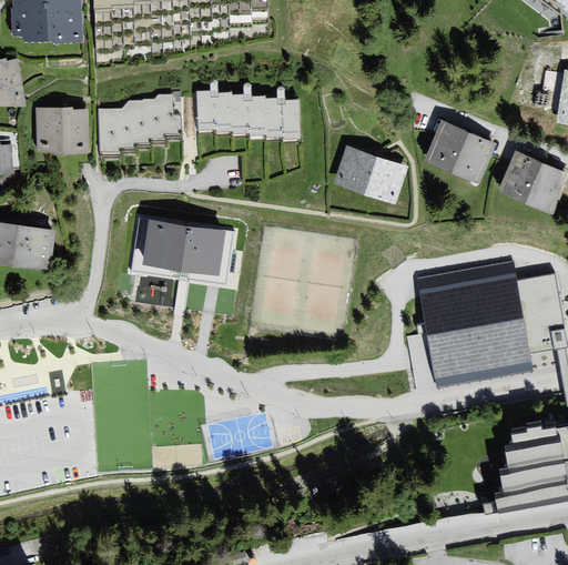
[(80,34),(78,0),(14,0),(16,30),(26,29),(27,33),(59,32),(59,36),(80,34)]
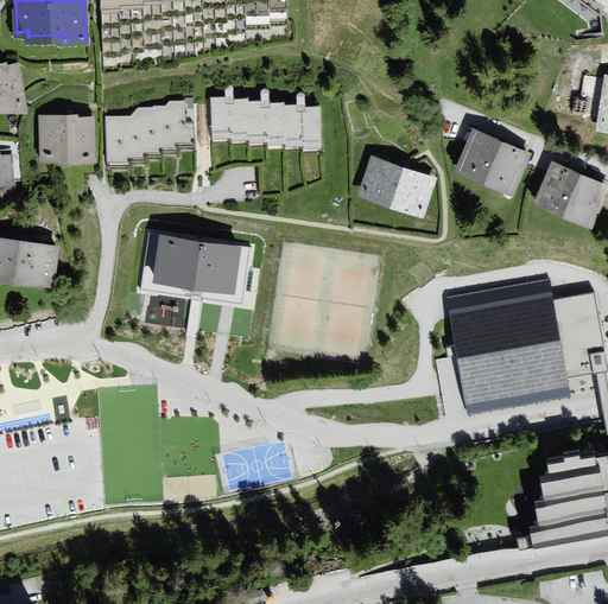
[(289,38),(286,0),(100,0),(103,68),(289,38)]
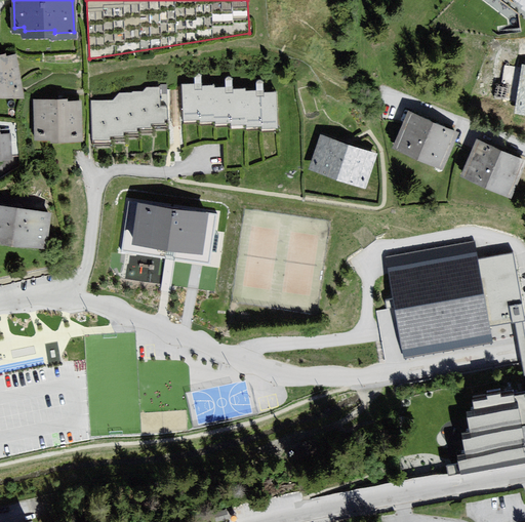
[(0,96),(17,97),(13,52),(0,51),(0,96)]
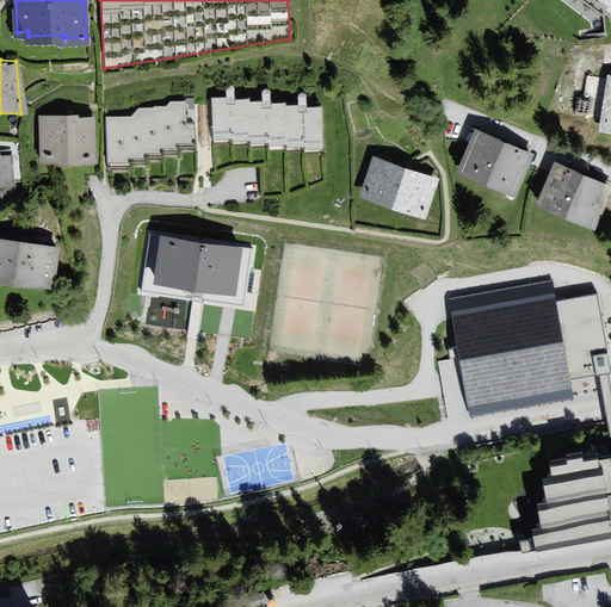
[(610,75),(608,75),(599,137),(610,138),(610,75)]
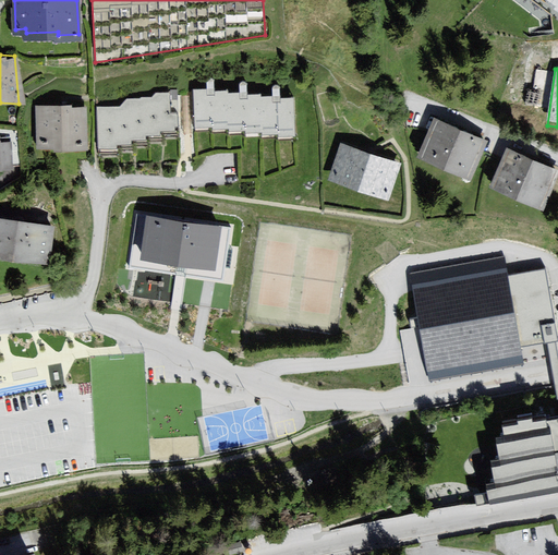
[(295,96),(190,88),(190,131),(223,129),(223,133),(242,132),(242,137),(258,137),(258,140),(296,140),(295,96)]
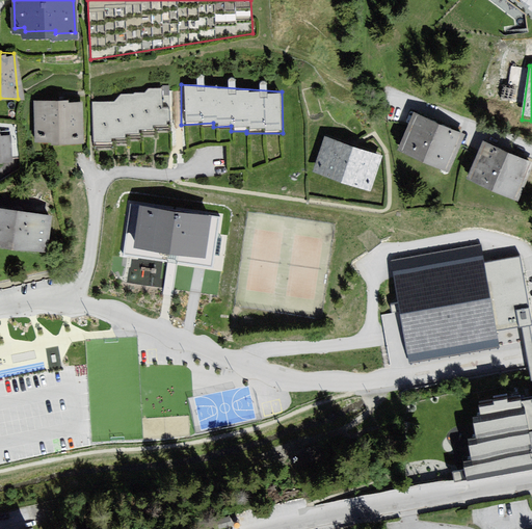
[(92,101),(92,148),(112,148),(112,141),(127,141),(127,136),(140,136),(140,131),(152,131),(152,125),(171,126),(171,89),(147,88),(143,95),(117,95),(112,101),(92,101)]
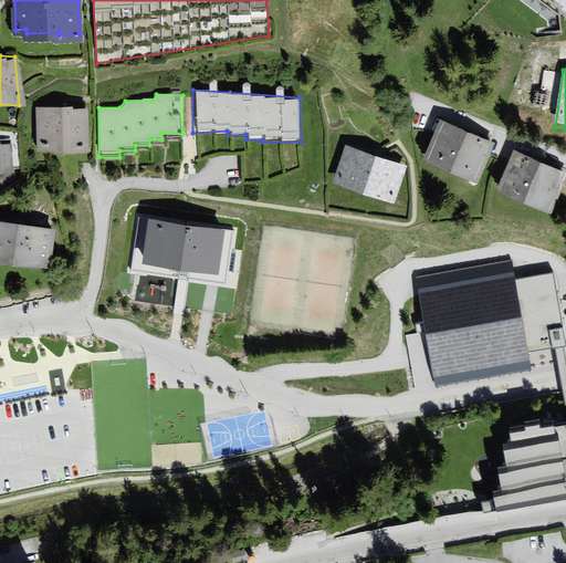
[(35,153),(90,150),(88,105),(35,106),(35,153)]
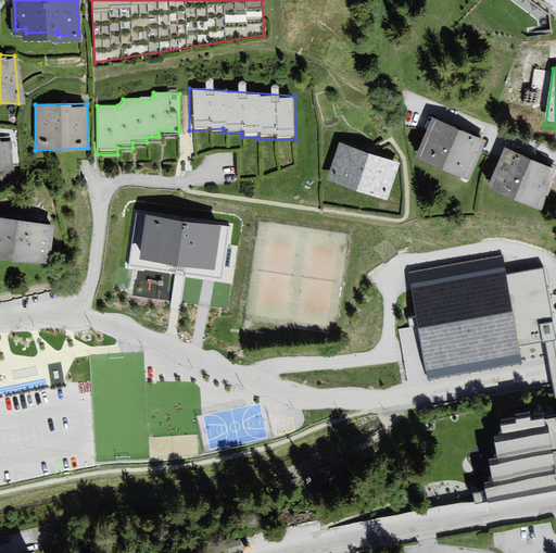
[(466,179),(482,142),(427,117),(411,155),(466,179)]
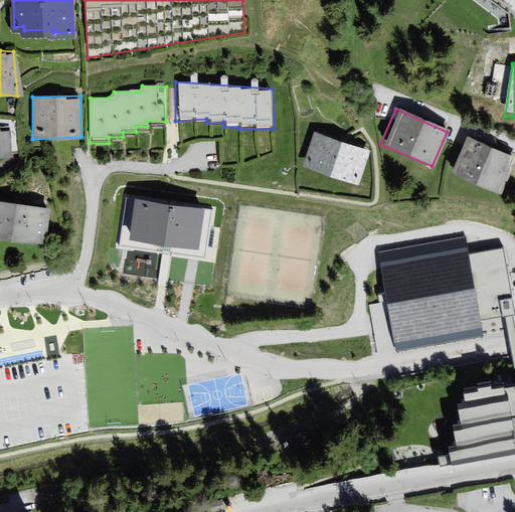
[(0,158),(10,158),(8,130),(0,129),(0,158)]
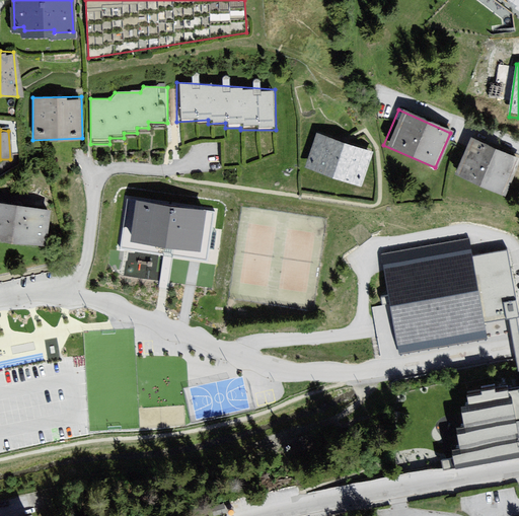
[(359,187),(372,149),(314,130),(302,166),(359,187)]
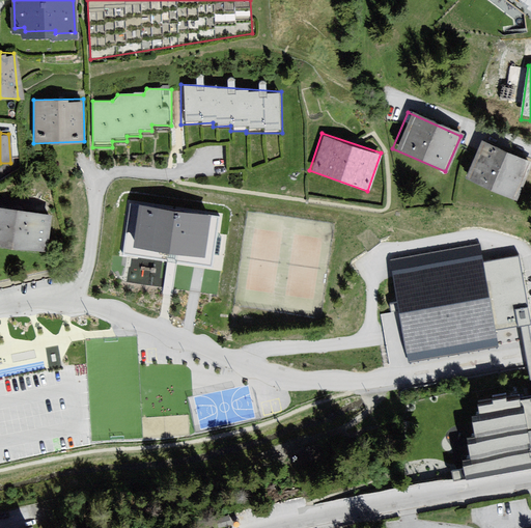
[(510,199),(527,163),(477,139),(459,176),(510,199)]
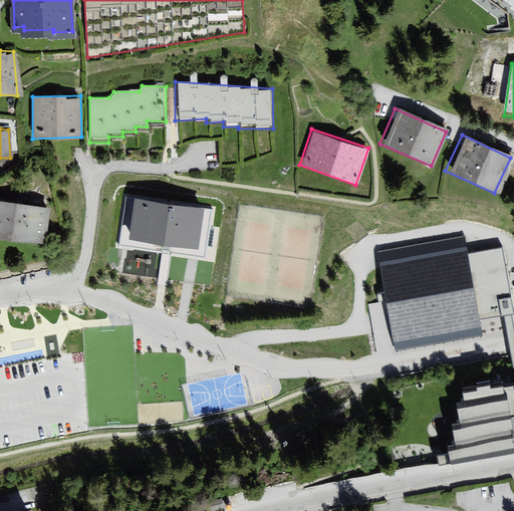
[(125,192),(118,242),(205,254),(212,203),(125,192)]
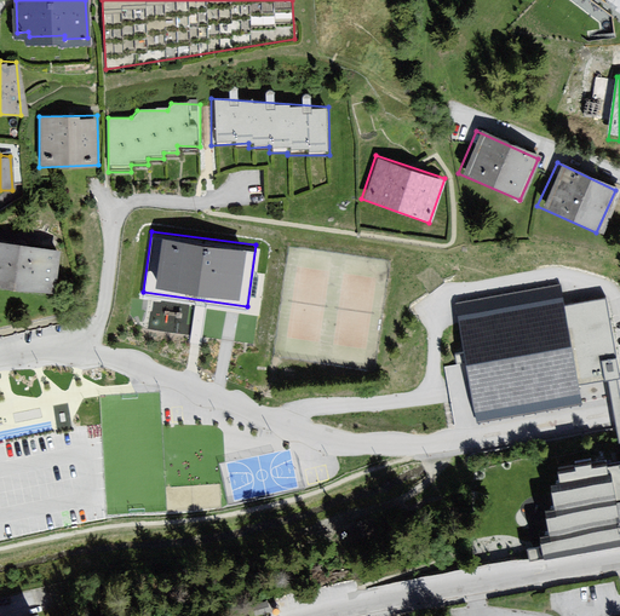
[(57,252),(0,243),(0,287),(50,294),(57,252)]
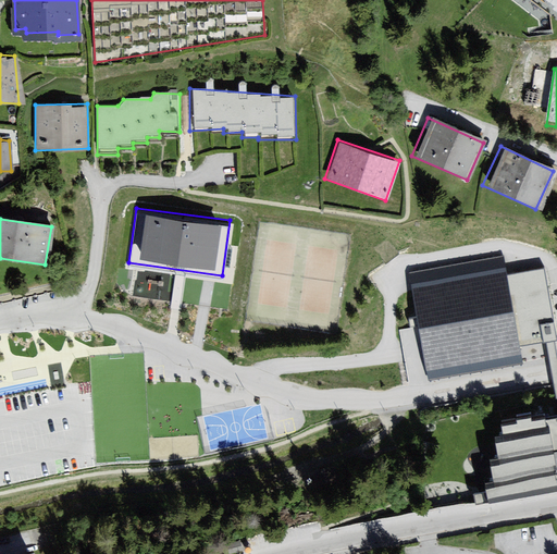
[(426,379),(522,361),(519,346),(556,340),(544,268),(506,273),(503,256),(408,273),(426,379)]
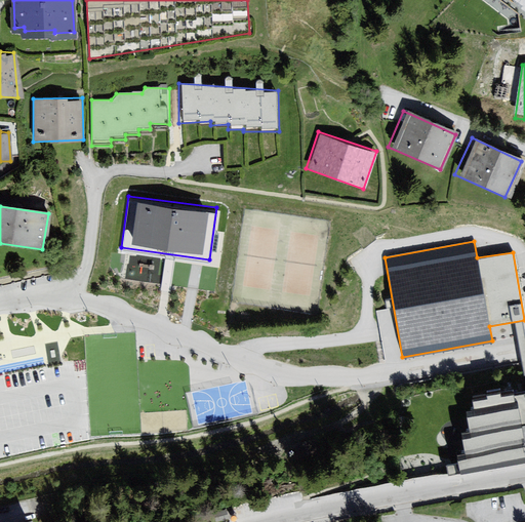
[(524,458),(524,390),(489,388),(479,390),(479,393),(467,396),(469,407),(458,408),(462,428),(454,430),(459,453),(451,454),(454,471),(524,458)]
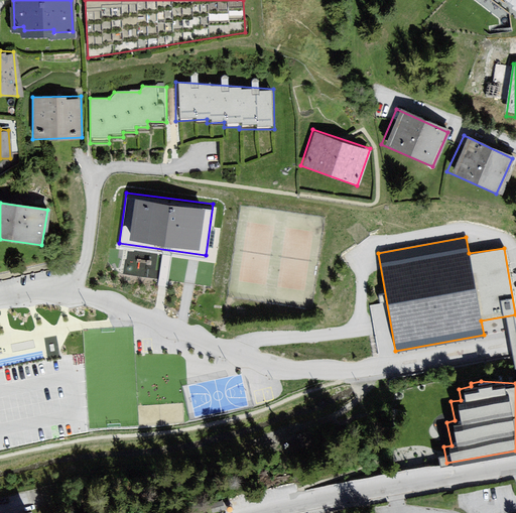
[(292,491),(291,484),(282,486),(284,493),(292,491)]
